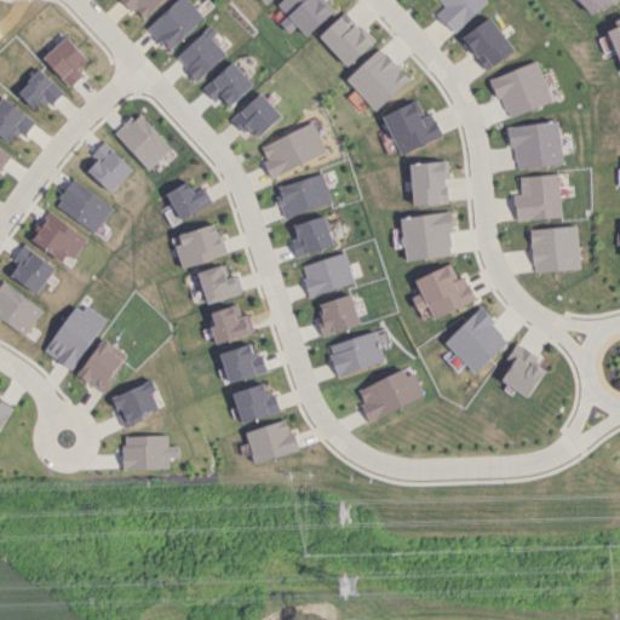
[(122,0),(141,19),(161,0),(122,0)]
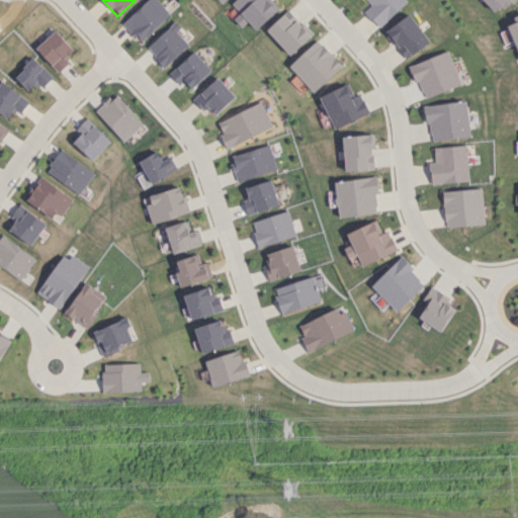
[(170,14),(157,0),(146,0),(121,22),(140,41),(170,14)]
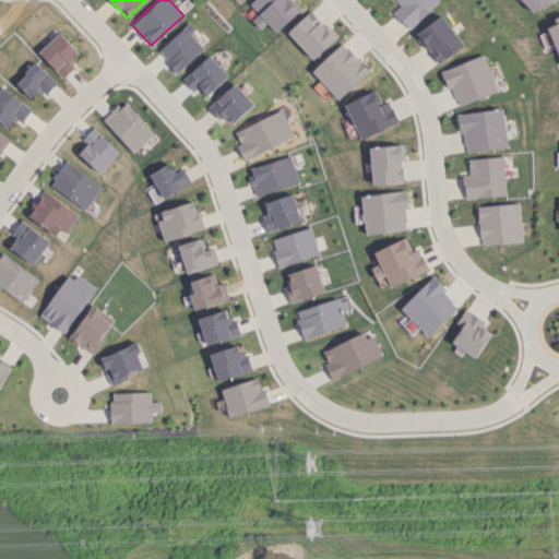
[(252,0),(249,3),(259,13),(251,20),(260,30),(268,23),(275,32),(301,9),(293,0),(252,0)]
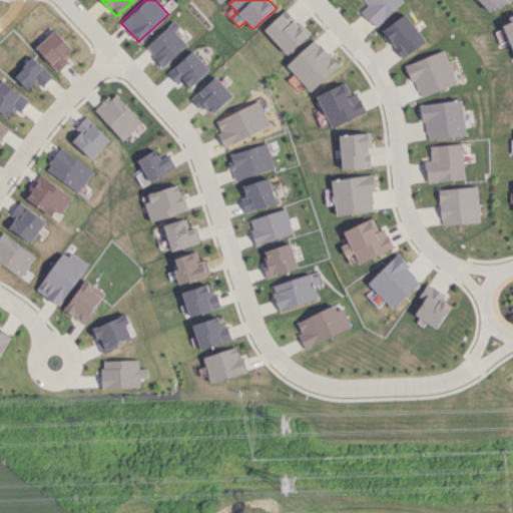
[(363,0),(367,4),(360,11),(375,27),(403,1),(402,0),(363,0)]
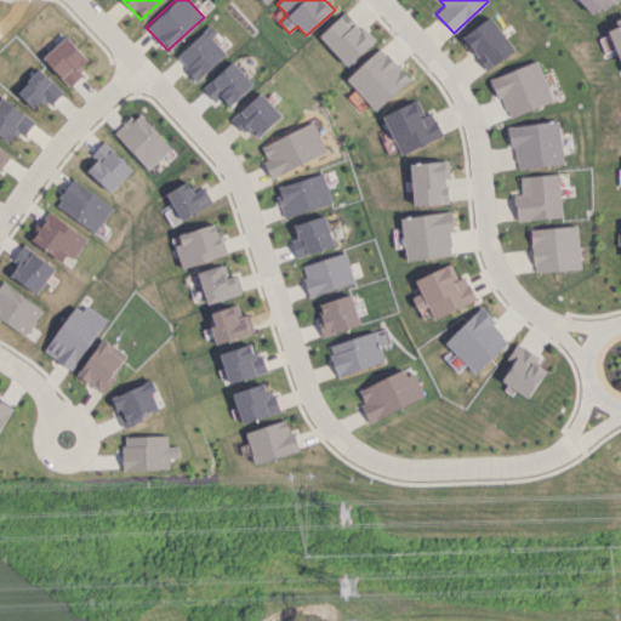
[(579,0),(596,17),(613,0),(579,0)]
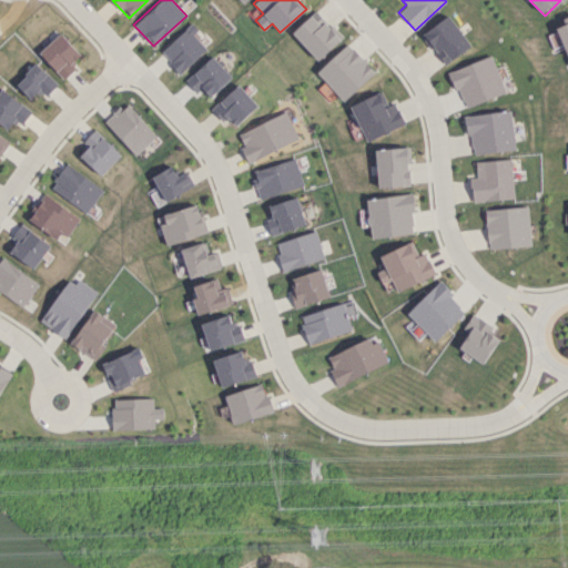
[(292,32),(317,60),(341,39),(314,11),(292,32)]
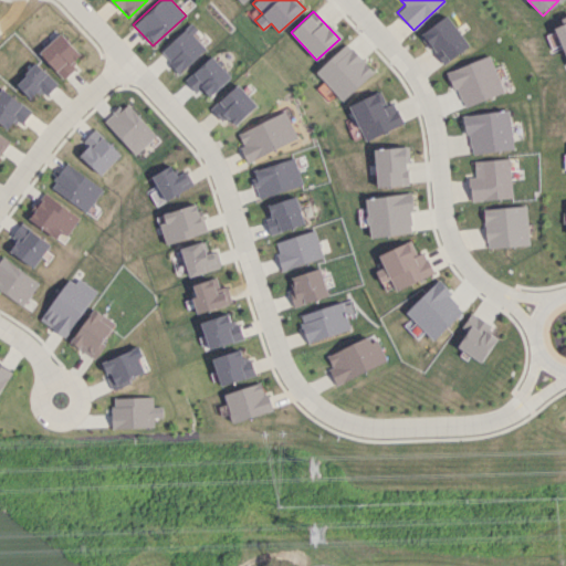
[(442,63),(469,46),(448,14),(421,32),(442,63)]
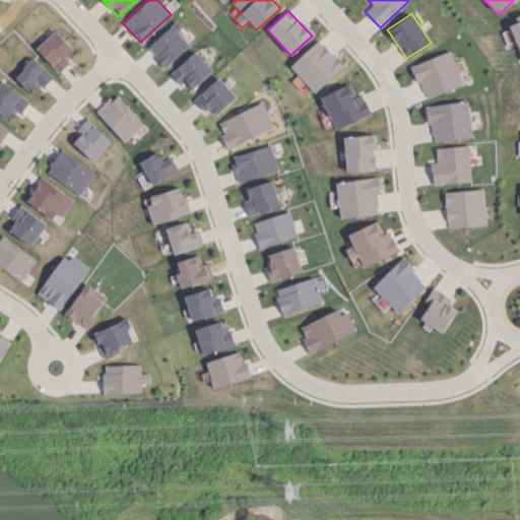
[(510,24),(519,53),(519,13),(515,16),(517,22),(510,24)]
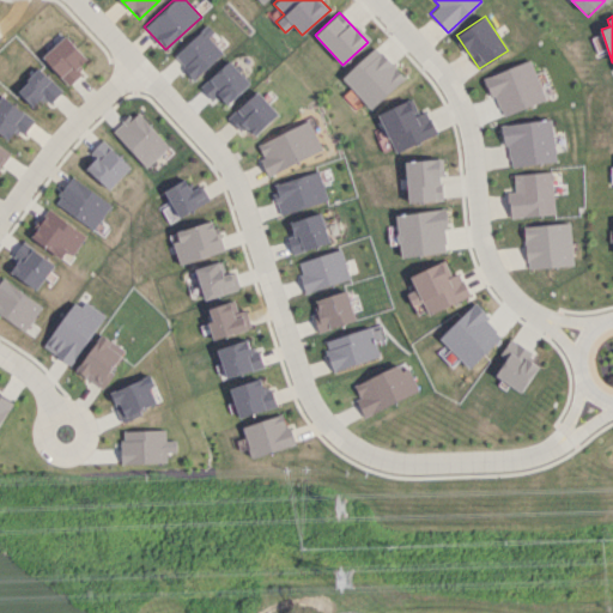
[(224,52),(204,28),(173,55),(194,79),(224,52)]
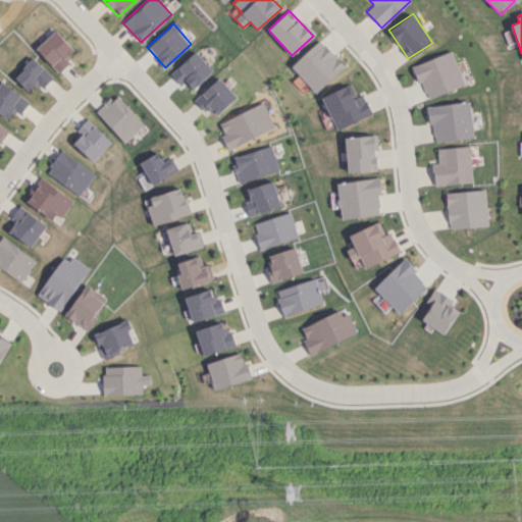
[(73,50),(55,31),(36,48),(58,72),(69,62),(65,58),(73,50)]
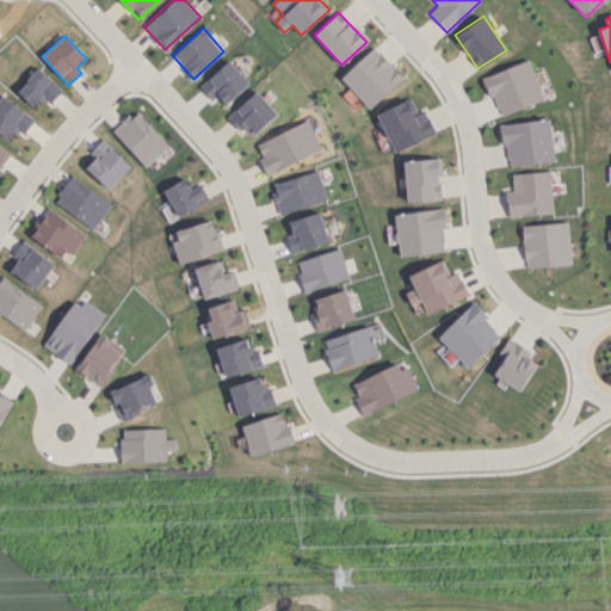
[(370,109),(403,76),(374,47),(340,78),(370,109)]
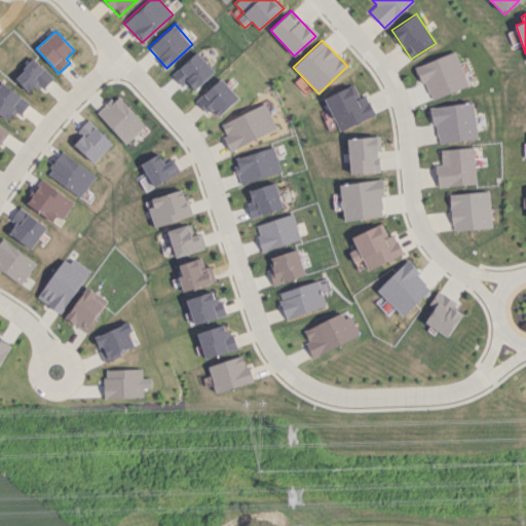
[(183,86),(187,82),(194,89),(214,71),(195,51),(171,74),(183,86)]
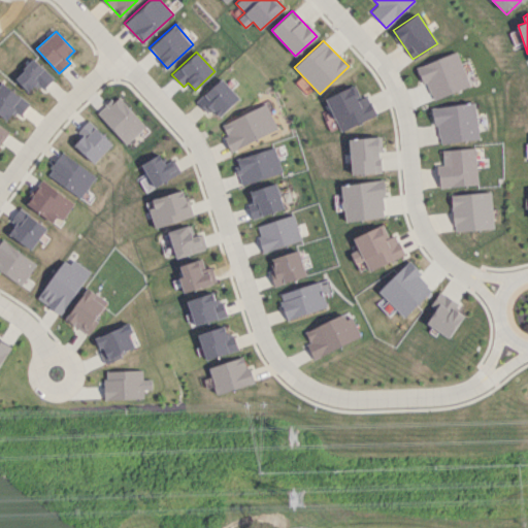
[(418,66),(431,100),(469,86),(457,52),(418,66)]
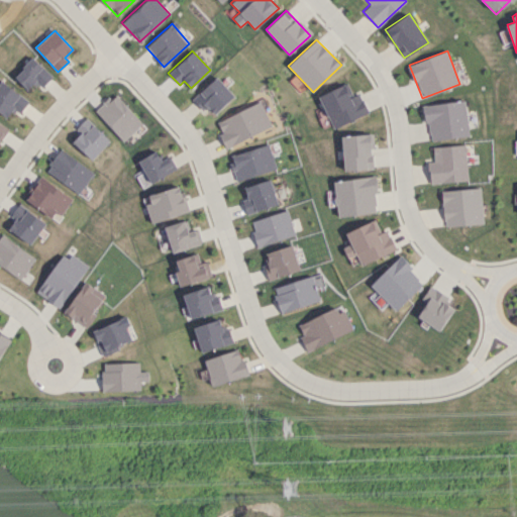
[(42,87),(53,76),(32,57),(14,77),(28,90),(35,82),(42,87)]
